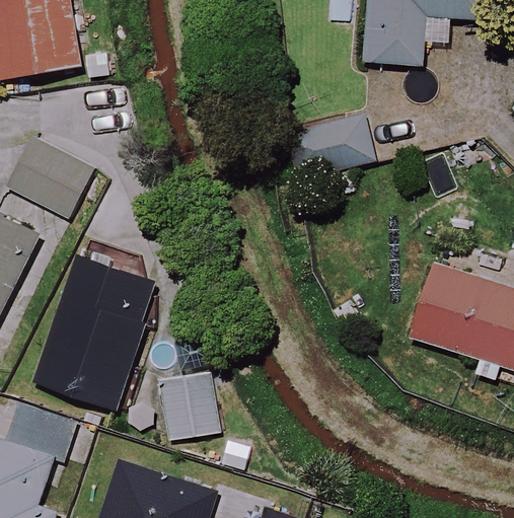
[(0,0),(0,80),(90,67),(79,0),(0,0)]
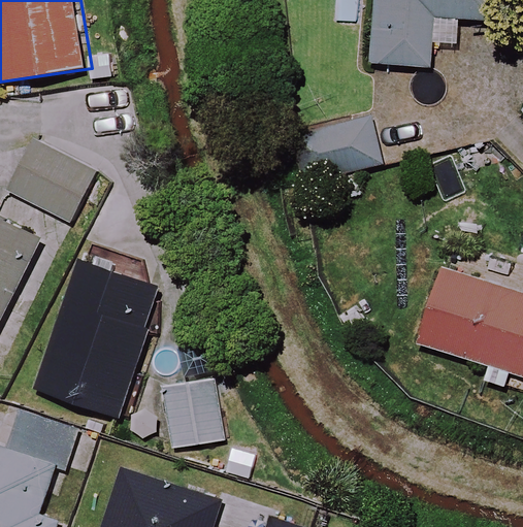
[(373,0),(367,63),(430,68),(432,42),(456,44),(459,17),(494,20),(496,0),(373,0)]
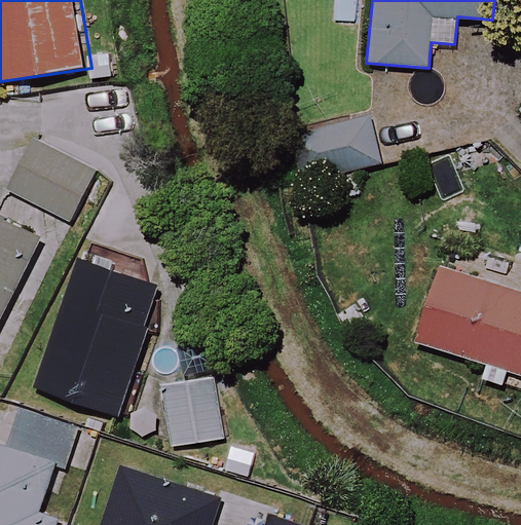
[(378,161),(365,117),(294,139),(307,183),(378,161)]
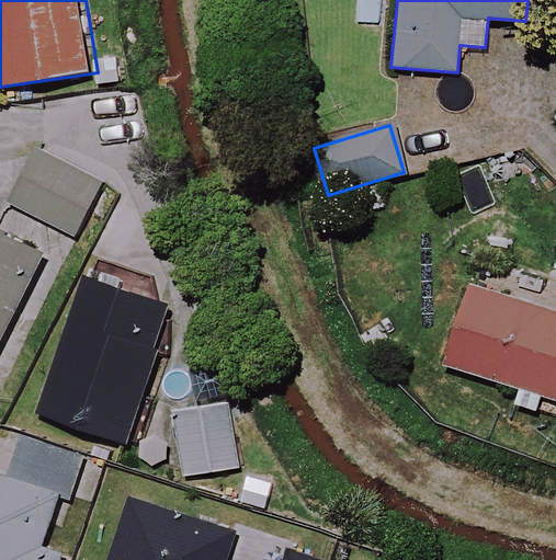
[(100,183),(33,150),(7,202),(74,235),(100,183)]
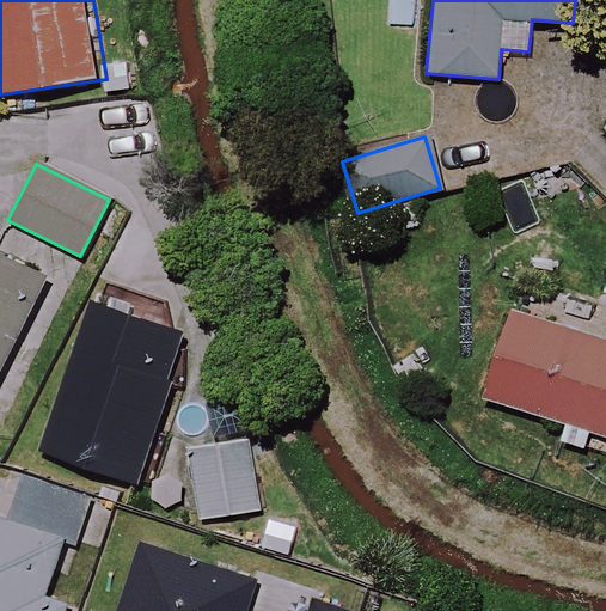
[(0,370),(46,277),(0,255),(0,370)]
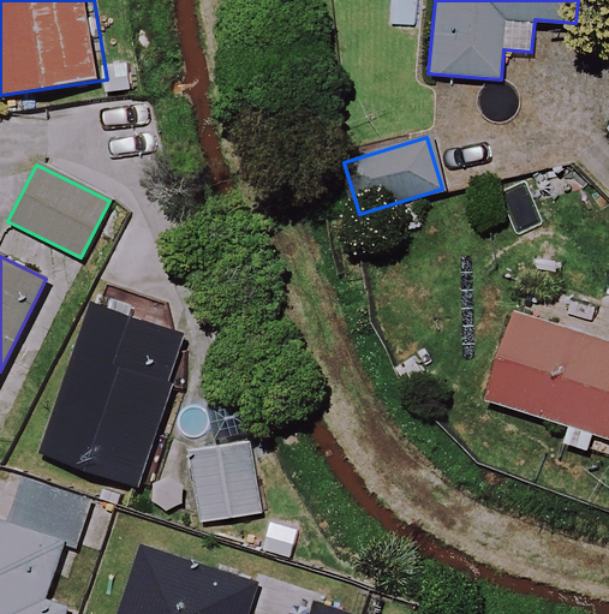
[(184,329),(97,297),(40,452),(133,487),(171,387),(163,385),(184,329)]
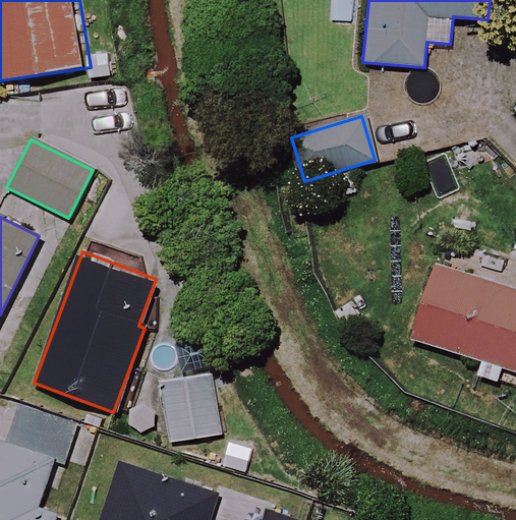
[(515,288),(434,266),(413,340),(480,359),(476,374),(498,382),(502,368),(515,371),(515,288)]
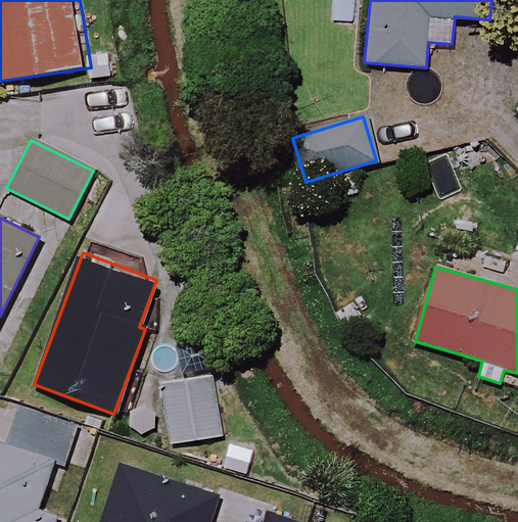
[(214,389),(158,396),(165,444),(221,437),(214,389)]
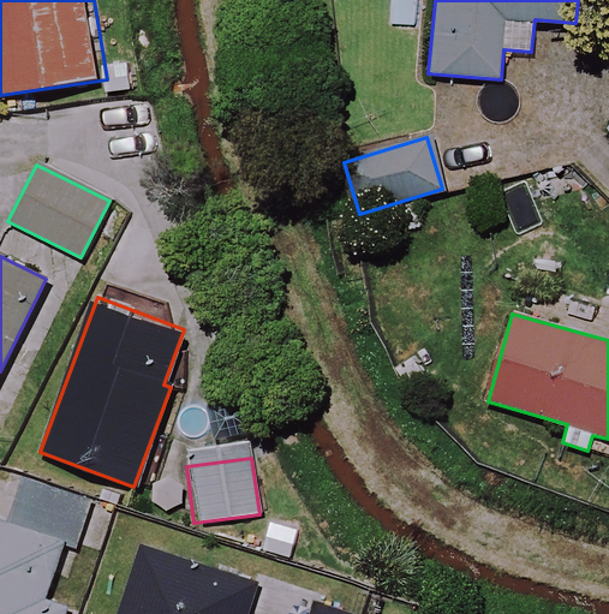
[(84,502),(19,481),(4,528),(0,526),(0,613),(67,613),(70,609),(49,602),(84,502)]
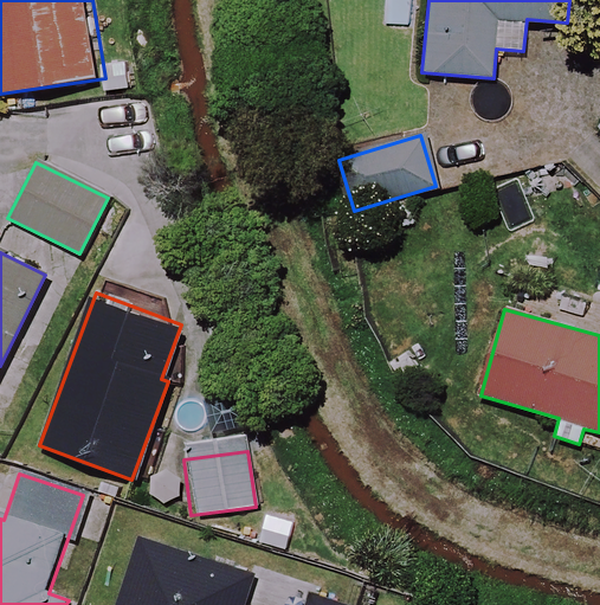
[(239,604),(249,578),(139,542),(117,604),(333,604),(310,598),(307,604),(239,604)]
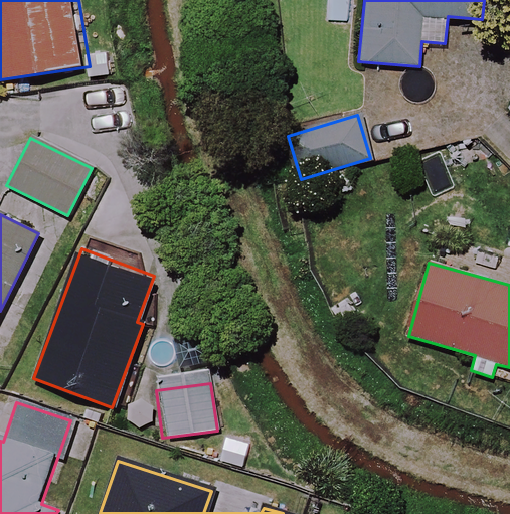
All buildings are outlined.
